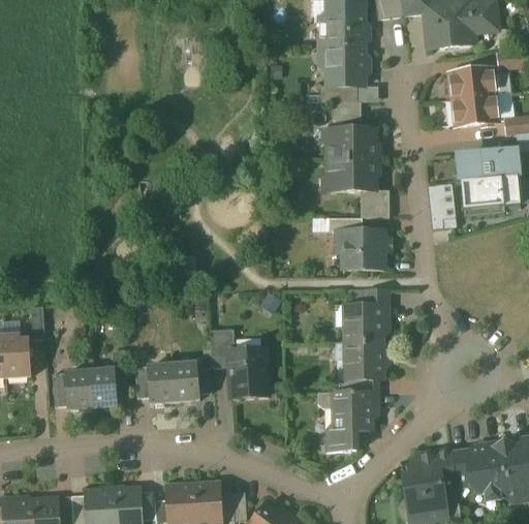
[(328,0),(328,16),(320,16),(320,44),(328,44),(328,43),(364,43),(364,0),(328,0)]
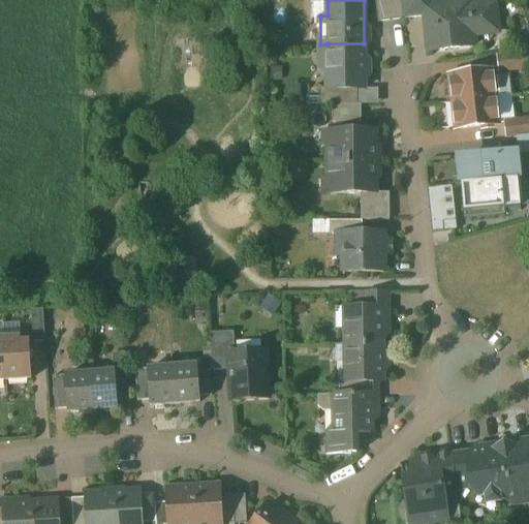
[(375,0),(377,19),(403,16),(401,0),(375,0)]
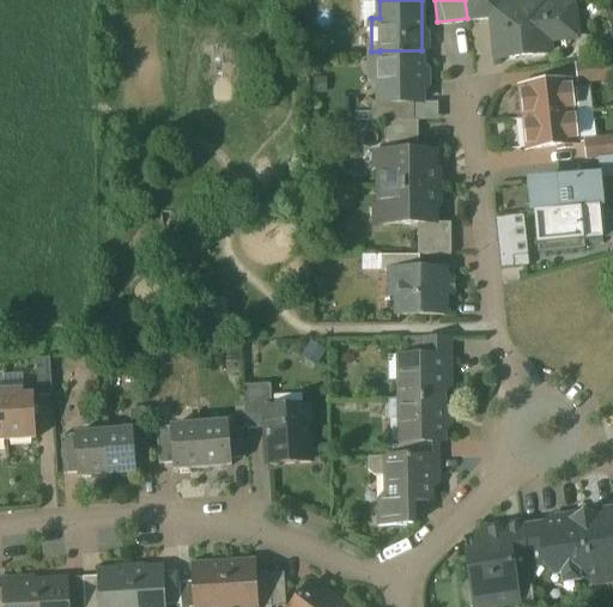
[(465,0),(467,18),(495,16),(493,5),(503,4),(503,0),(465,0)]
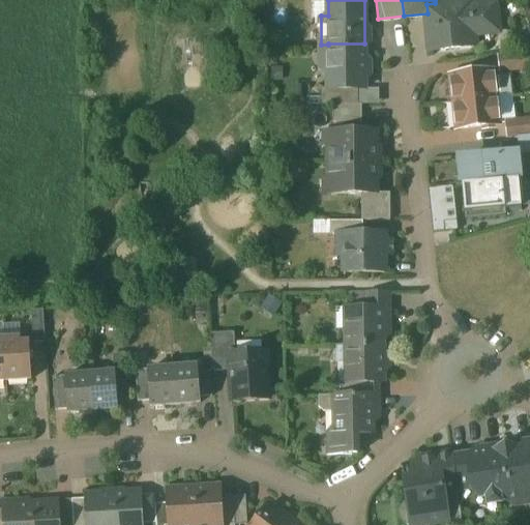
[(435,3),(427,4),(428,13),(431,48),(474,42),(473,30),(497,28),(494,1),(470,4),(470,0),(435,3)]
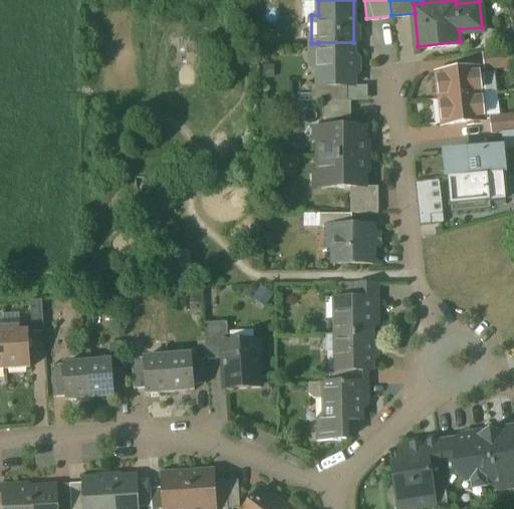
[(353,42),(318,42),(318,43),(318,61),(323,66),(323,82),(318,82),(318,83),(347,83),(353,83),(353,42)]
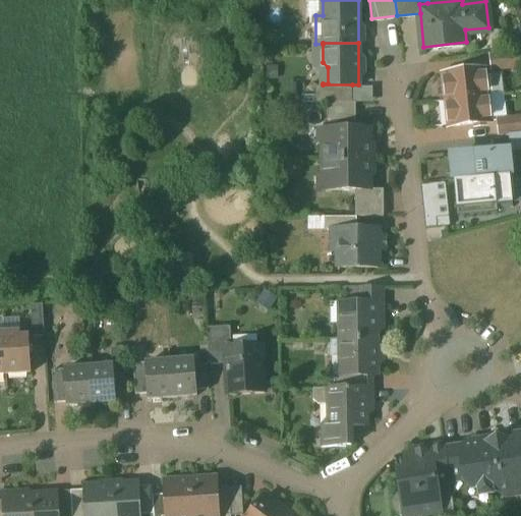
[(520,49),(490,53),(493,67),(520,63),(520,49)]
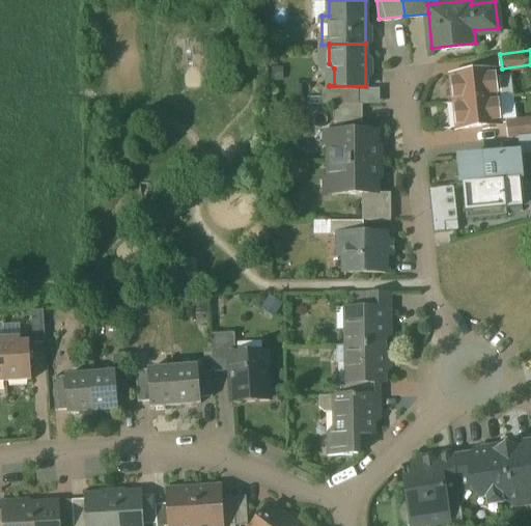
[(494,67),(452,73),(455,100),(497,94),(497,90),(499,88),(498,82),(496,80),(494,67)]
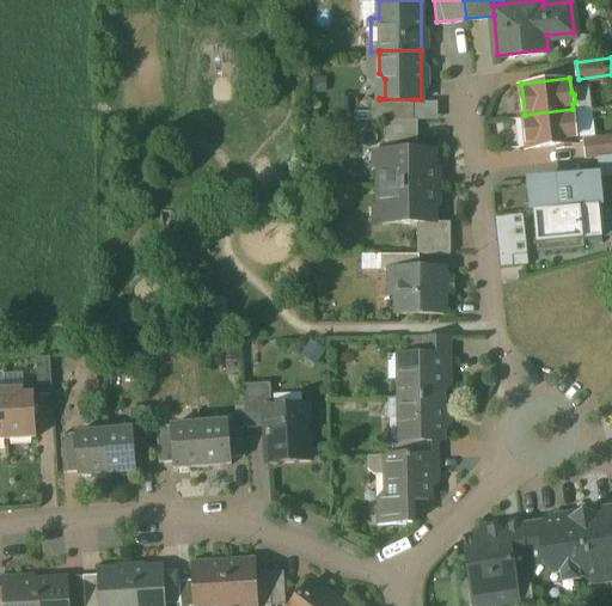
[(414,99),(379,99),(379,98),(371,98),(371,117),(385,117),(414,117),(414,99)]
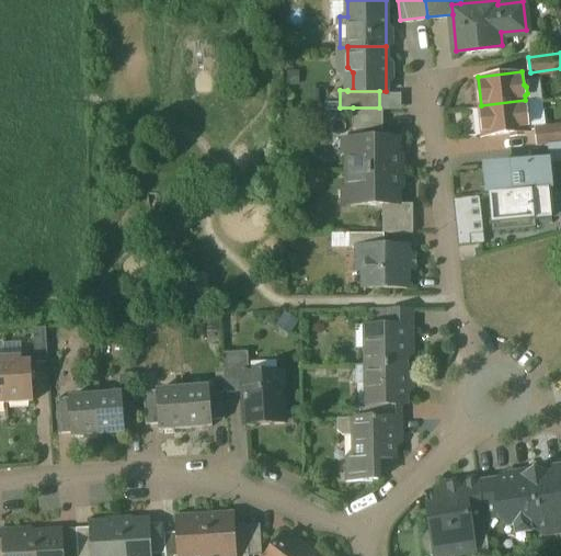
[(525,100),(481,105),(483,134),(528,128),(527,115),(528,113),(528,106),(526,104),(525,100)]
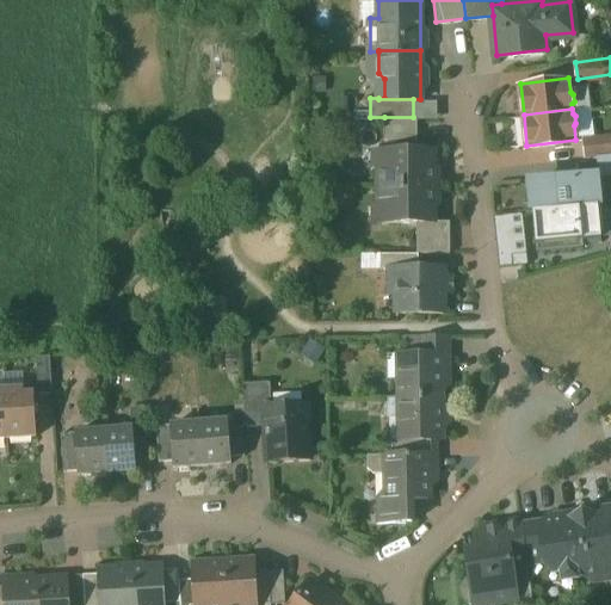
[(413,117),(384,117),(384,137),(418,137),(417,117),(413,117)]
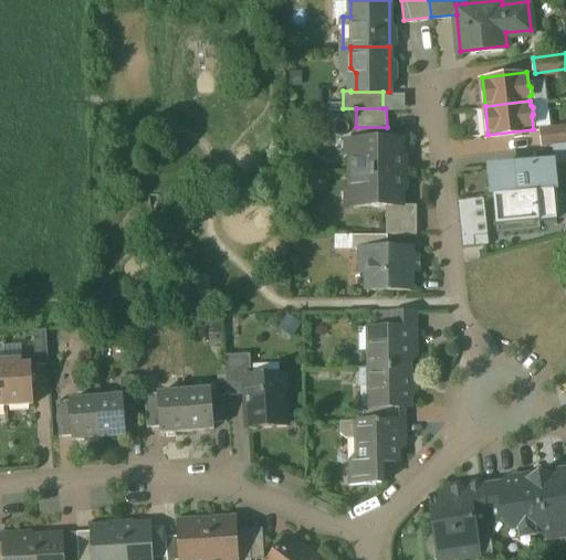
[(565,124),(541,127),(543,143),(565,139),(565,124)]
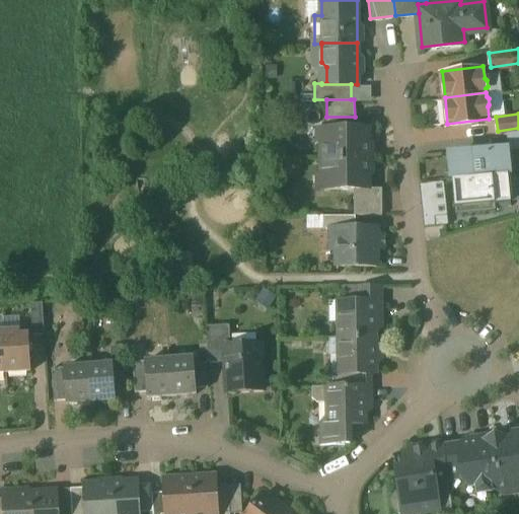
[(369,126),(324,126),(324,138),(321,138),(321,156),(372,156),(372,149),(369,149),(369,126)]
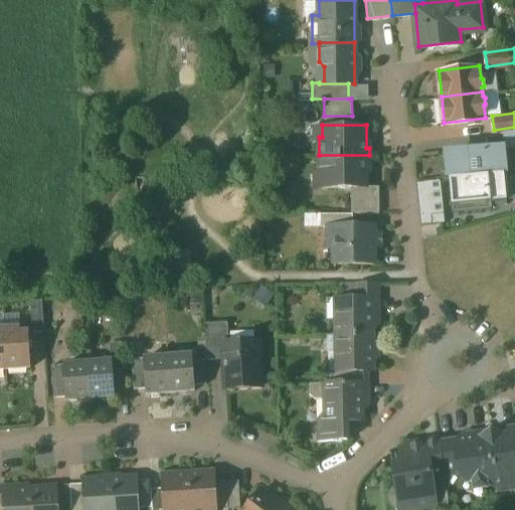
[(514,129),(504,131),(506,145),(514,143),(514,129)]
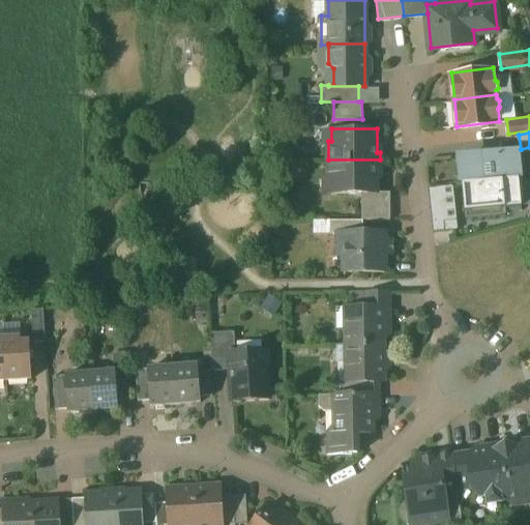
[(498,149),(477,151),(478,156),(461,158),(463,180),(462,180),(462,182),(519,176),(517,150),(499,152),(498,149)]
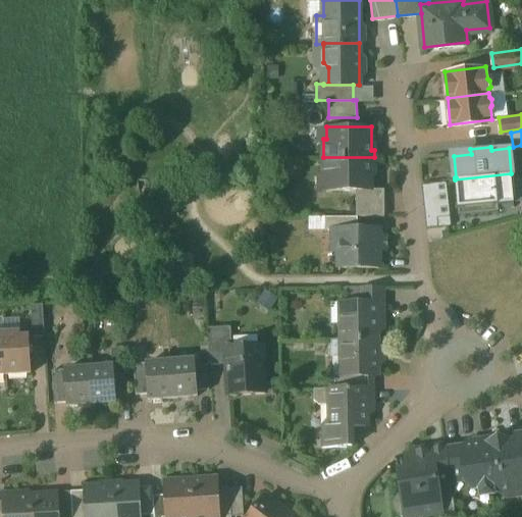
[(374,157),(323,157),(323,176),(326,175),(326,188),(355,188),(356,189),(371,188),(371,187),(371,164),(374,164),(374,157)]
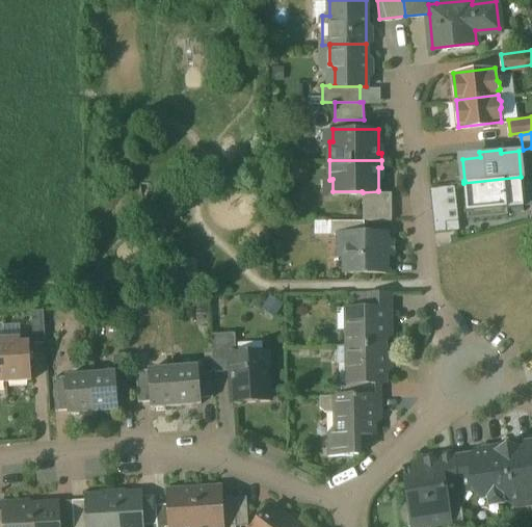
[(521,177),(463,183),(467,210),(524,205),(521,177)]
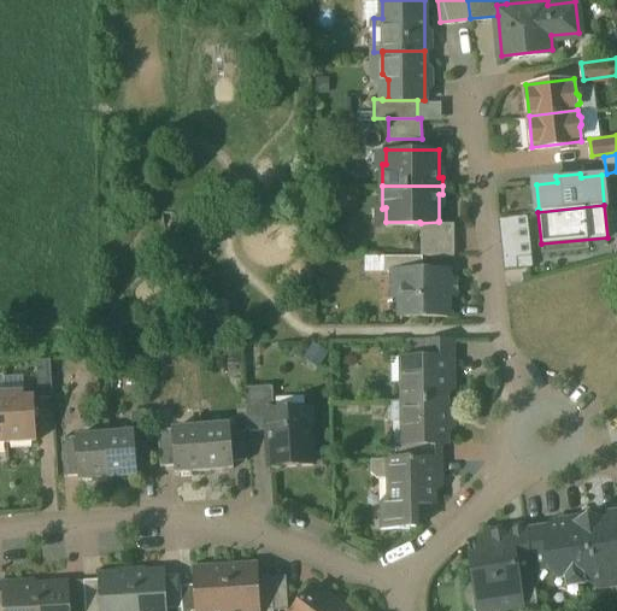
[(454,221),(439,221),(439,222),(421,223),(421,253),(423,253),(454,253),(454,221)]
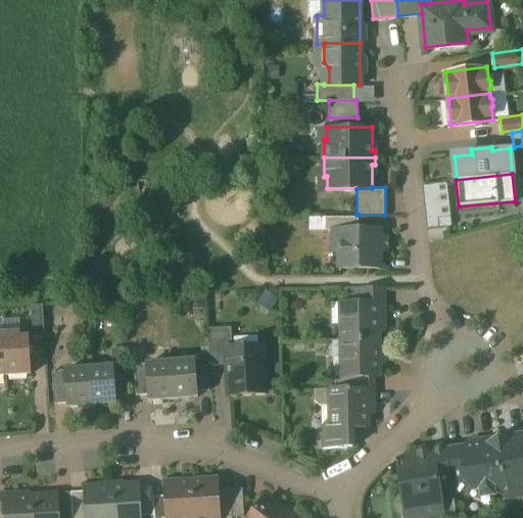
[(357,215),(326,215),(326,228),(332,228),(332,227),(359,227),(359,215),(357,215)]
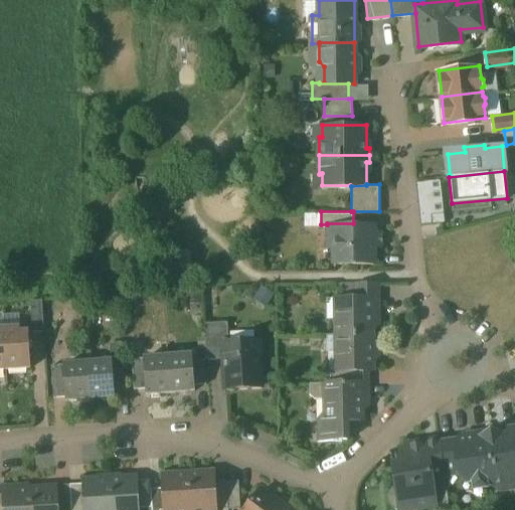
[(353,223),(327,223),(327,224),(327,245),(335,245),(335,262),(373,262),(373,223),(353,223)]
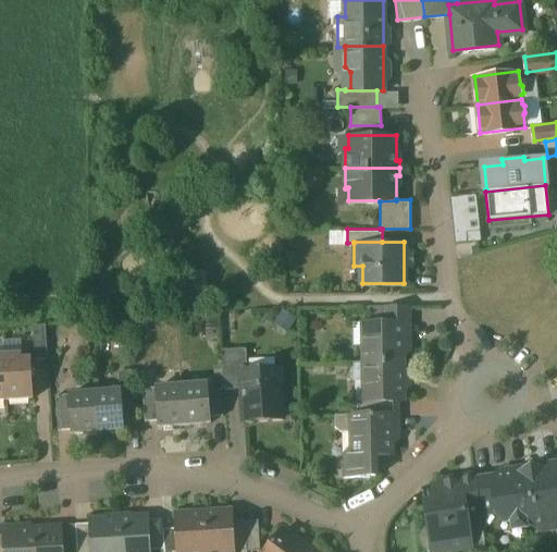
[(411,321),(410,304),(384,304),(384,321),(401,320),(401,322),(411,321)]
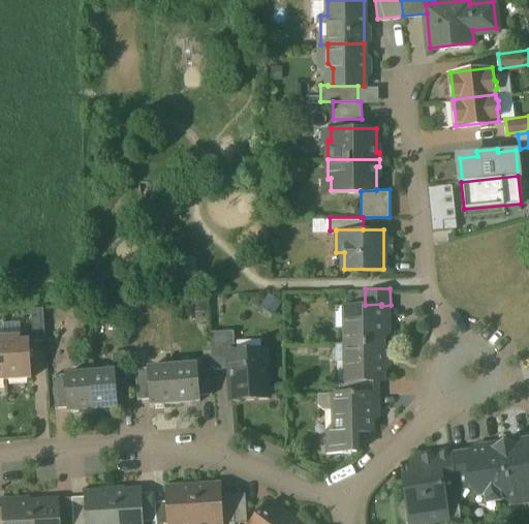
[(365,305),(350,305),(351,321),(346,327),(346,341),(382,341),(381,306),(381,304),(365,305)]
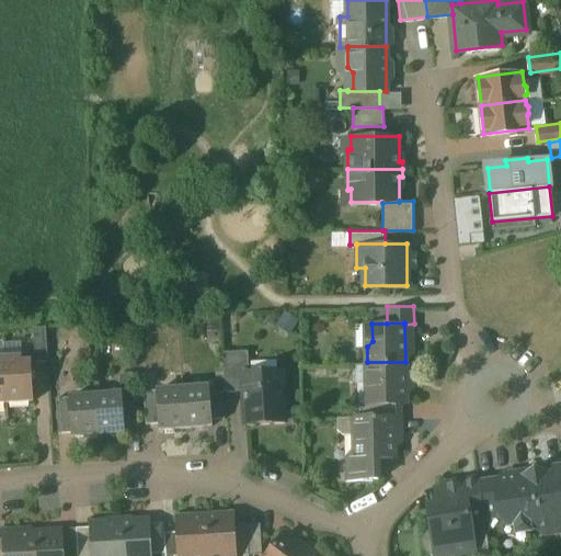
[(46,324),(33,326),(35,360),(48,359),(46,324)]
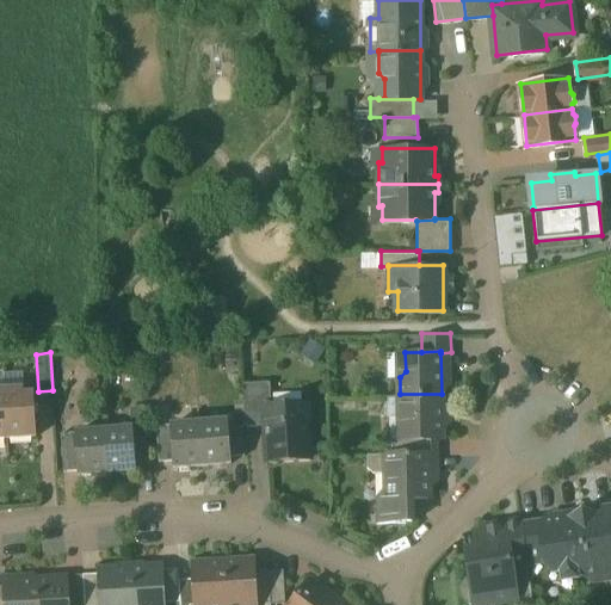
[(270,380),(244,381),(246,424),(265,423),(264,406),(272,405),(270,380)]
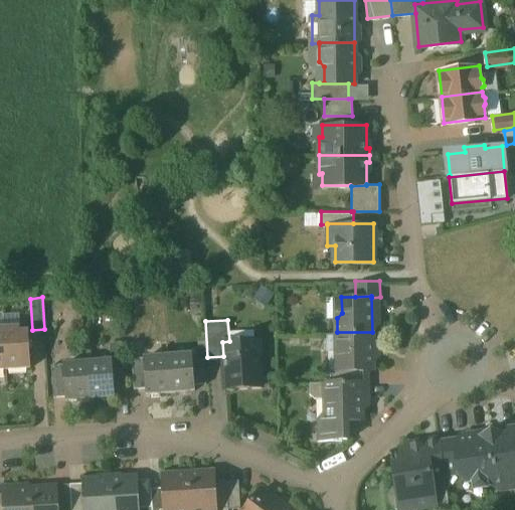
[(19,330),(19,325),(4,326),(6,367),(30,366),(28,330),(19,330)]
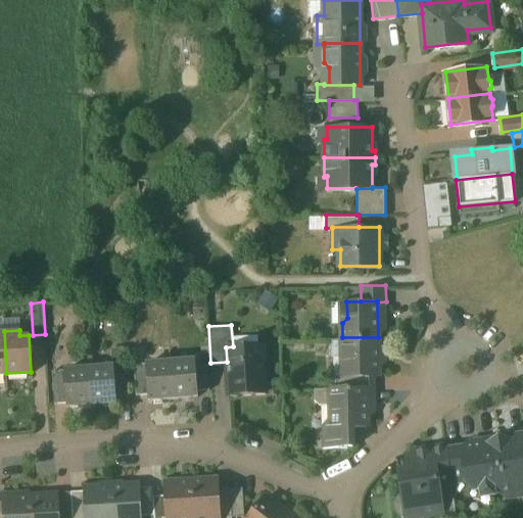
[(378,337),(342,337),(331,337),(331,354),(342,354),(347,359),(348,373),(343,373),(343,374),(375,374),(378,374),(378,337)]
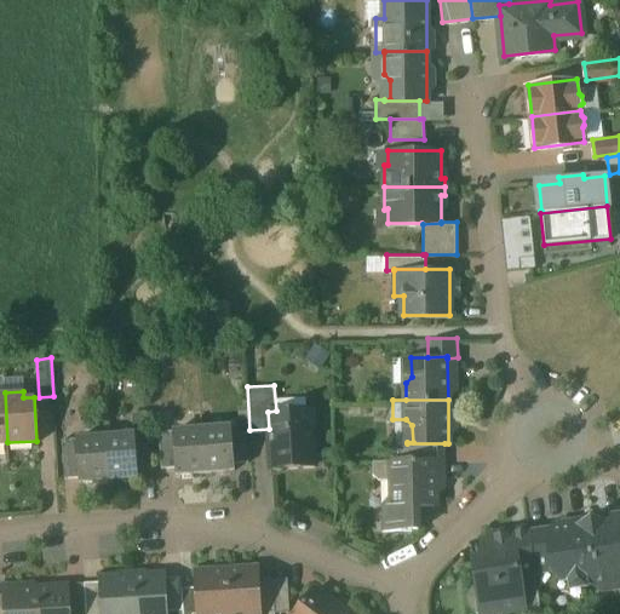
[(147,409),(132,411),(133,431),(135,431),(137,468),(151,466),(147,409)]
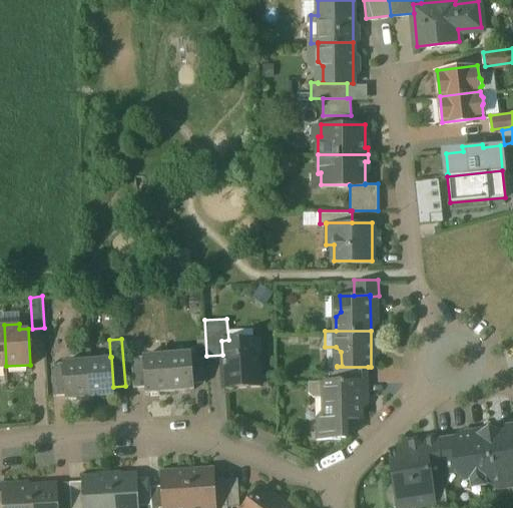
[(228,340),(221,341),(222,355),(224,385),(261,383),(258,339),(228,340)]
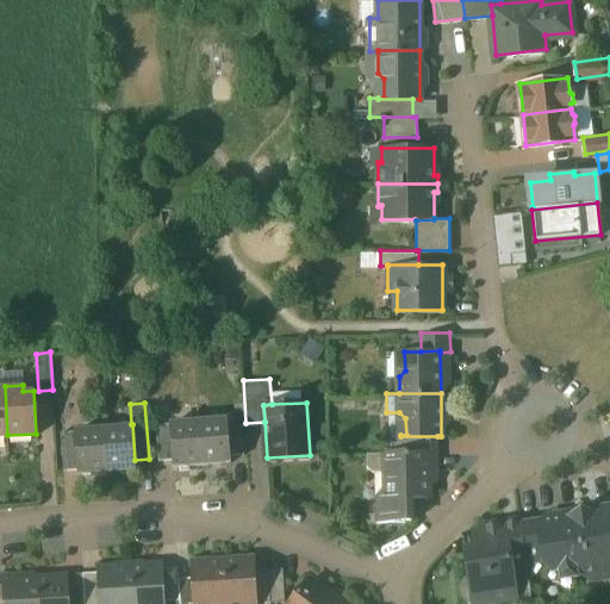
[(228,417),(199,419),(201,462),(230,460),(230,453),(228,424),(228,417)]
